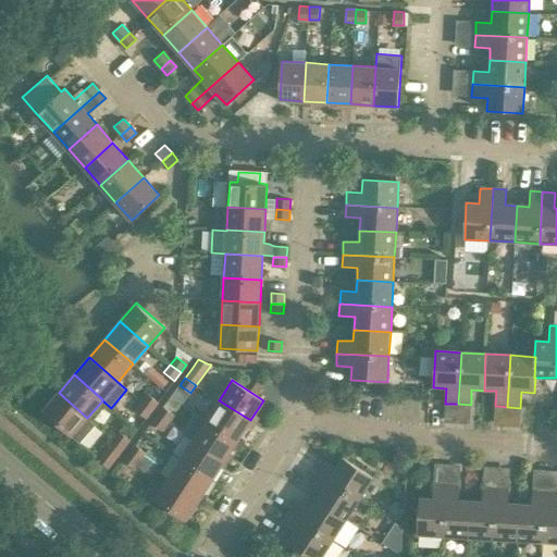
[(86,418),(87,418),(59,393),(42,411),(79,443),(95,425),(86,418)]
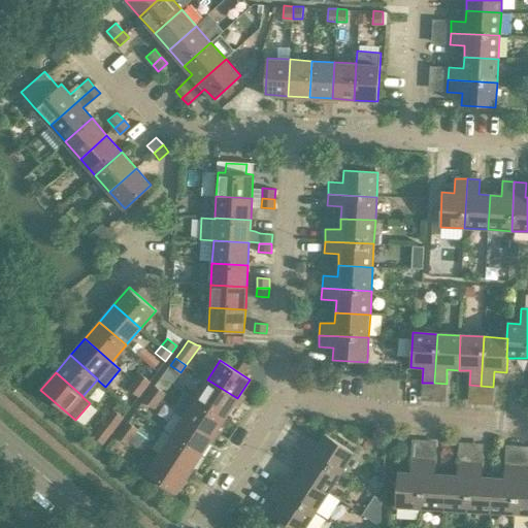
[(134,382),(143,389),(150,381),(140,373),(134,382)]
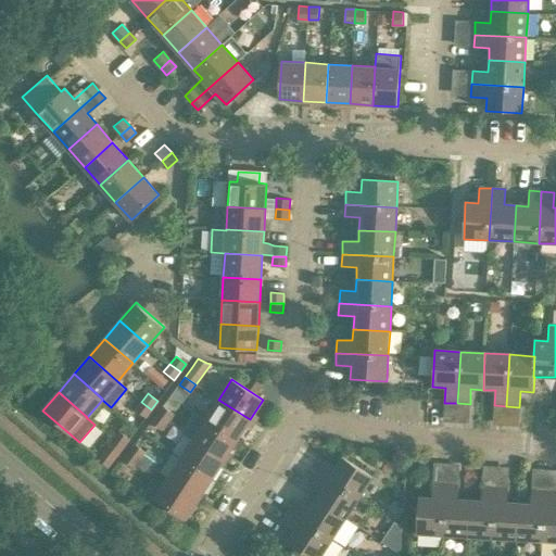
[(237,439),(250,419),(218,400),(205,419),(237,439)]
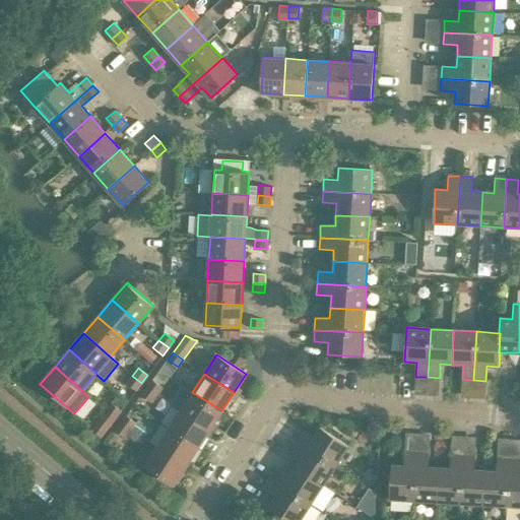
[(141,383),(132,376),(127,383),(136,390),(141,383)]
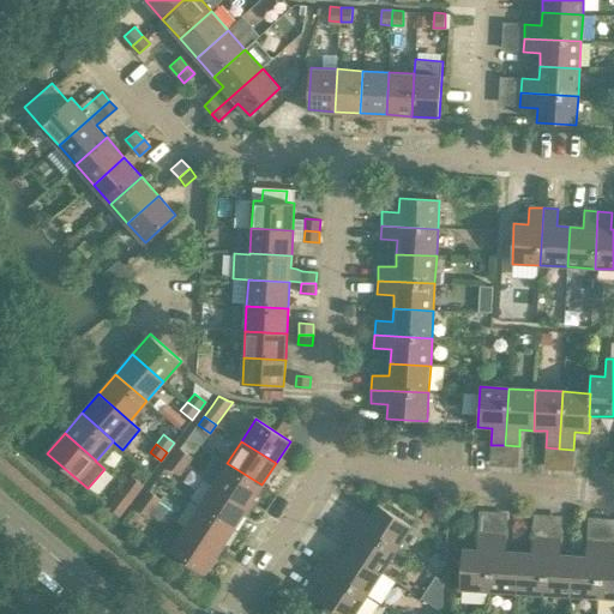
[(173,457),(185,465),(192,457),(180,449),(173,457)]
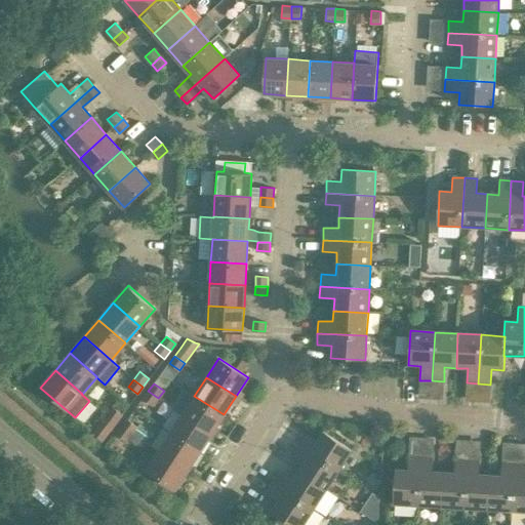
[(158,398),(148,391),(143,398),(153,405),(158,398)]
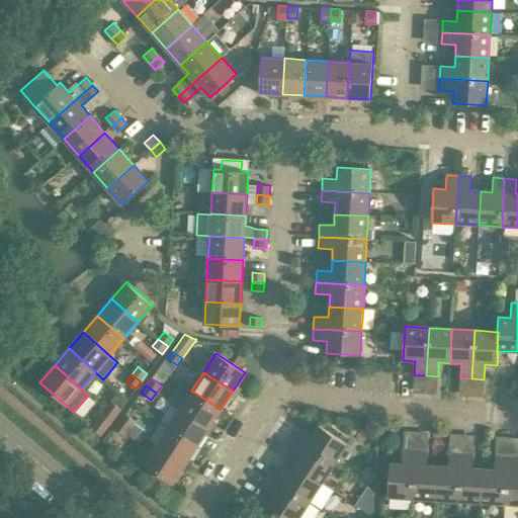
[(191,391),(180,409),(208,428),(221,409),(191,391)]
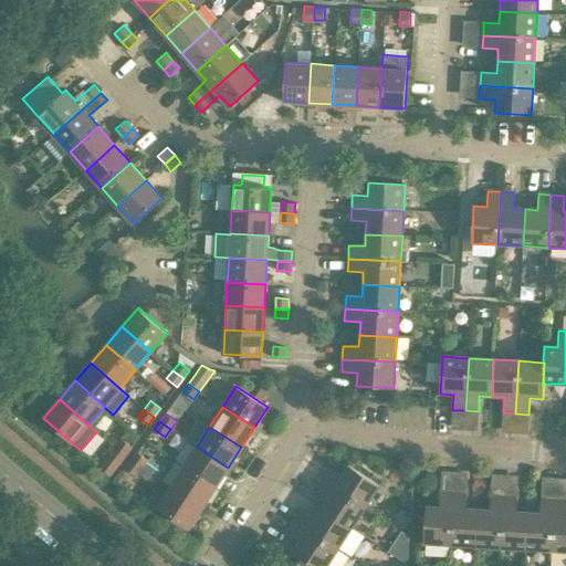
[(115,447),(126,454),(132,447),(122,438),(115,447)]
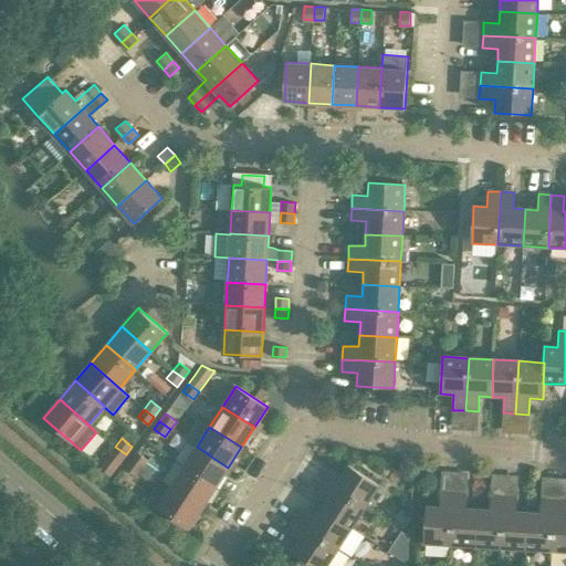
[(126,454),(115,447),(108,454),(119,463),(126,454)]
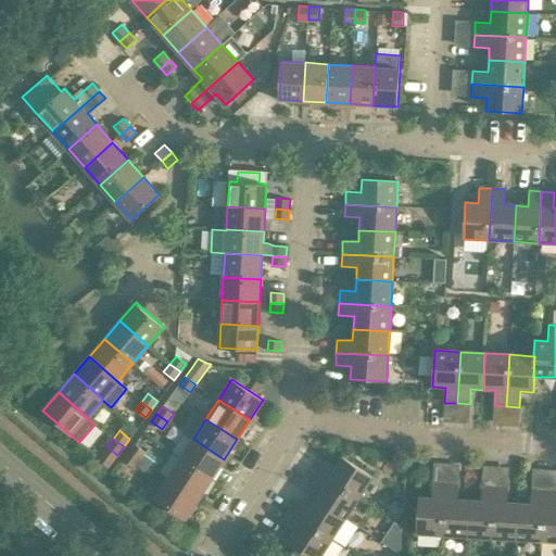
[(212,479),(224,459),(193,439),(180,458),(212,479)]
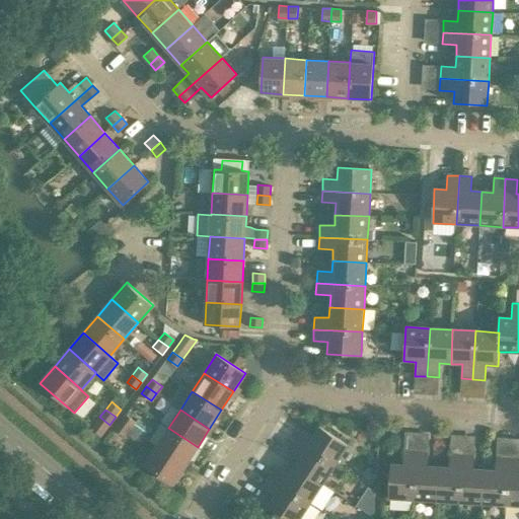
[(120,422),(130,429),(135,422),(126,414),(120,422)]
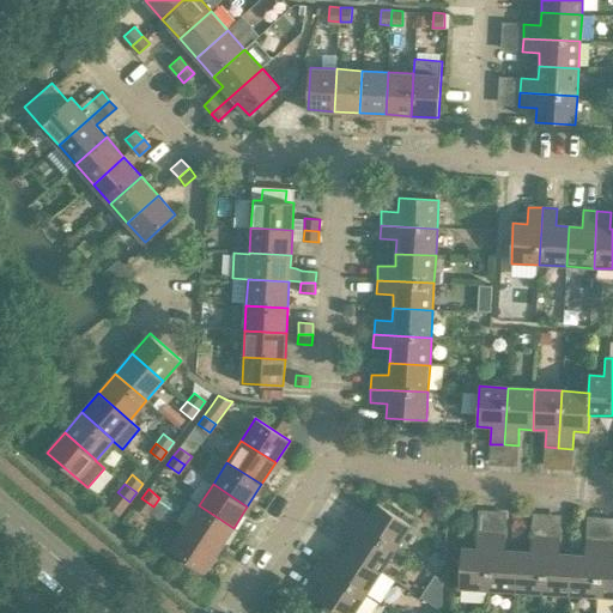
[(153,507),(141,498),(135,505),(147,514),(153,507)]
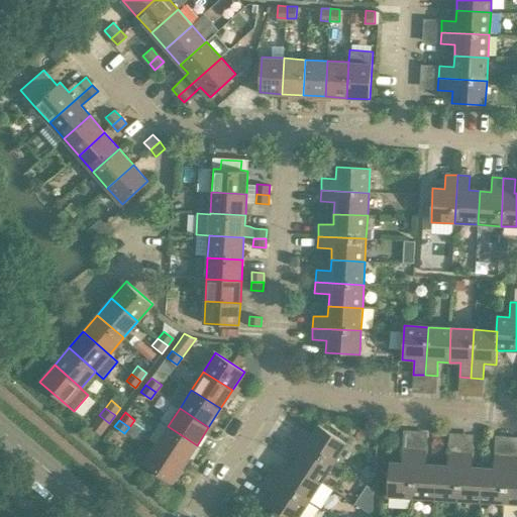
[(300,426),(293,436),(333,462),(346,443),(318,424),(312,434),(300,426)]
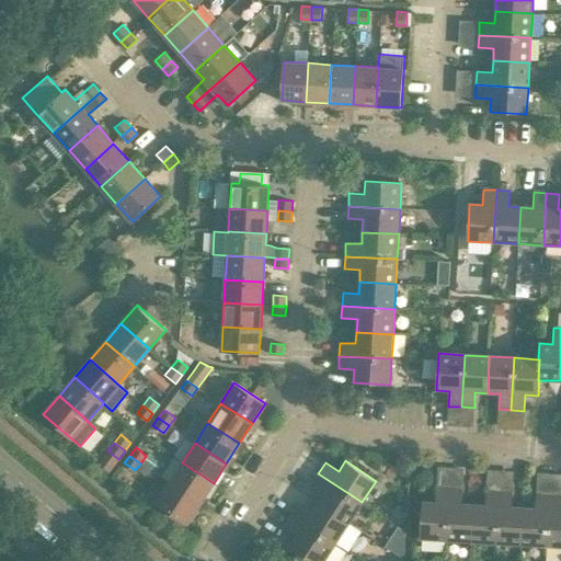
[(201,503),(214,483),(182,462),(169,482),(201,503)]
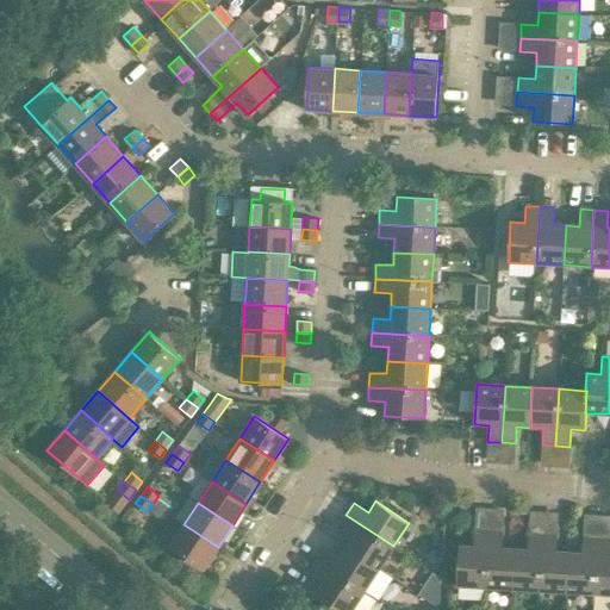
[(379,570),(393,546),(346,515),(338,527),(353,536),(346,547),(379,570)]
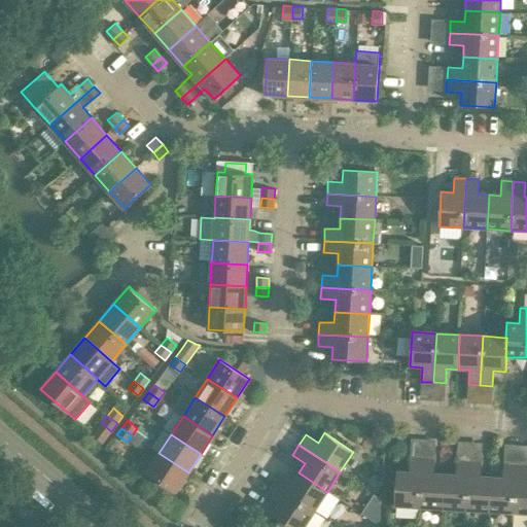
[(176,491),(188,472),(159,453),(146,471),(176,491)]
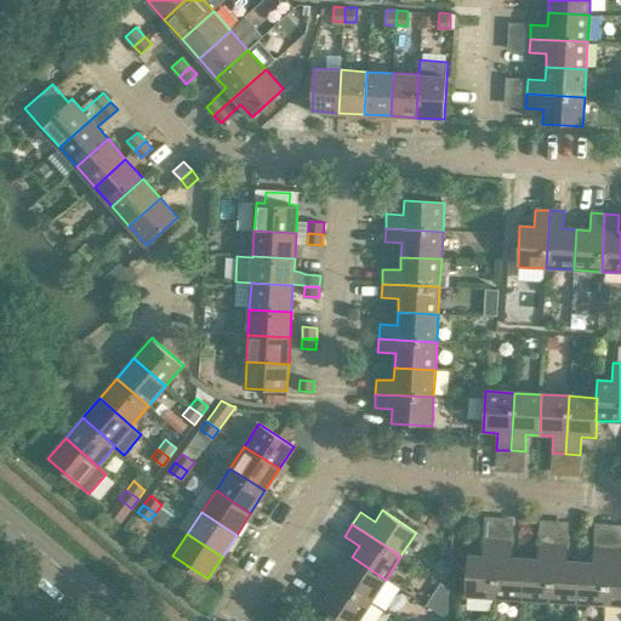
[(466,596),(495,597),(497,540),(484,539),(483,556),(468,554),(466,596)]
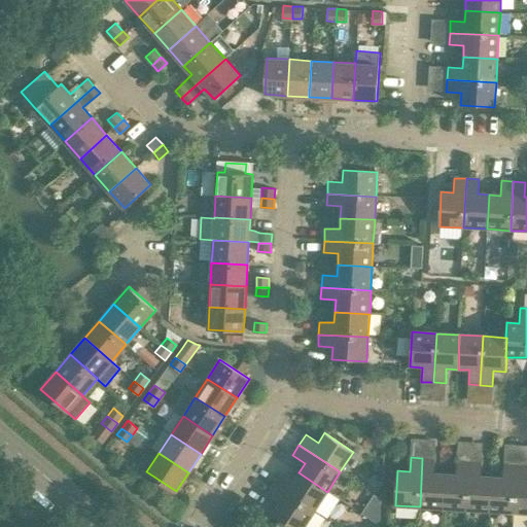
[(420,506),(443,508),(445,473),(433,472),(434,458),(422,458),(420,506)]
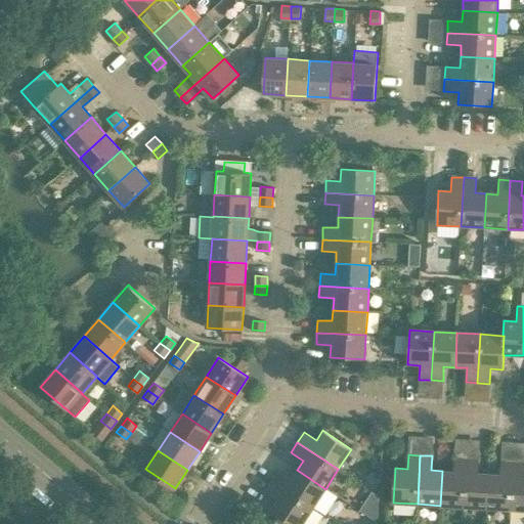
[(440,506),(464,507),(467,457),(454,456),(453,472),(442,471),(440,506)]
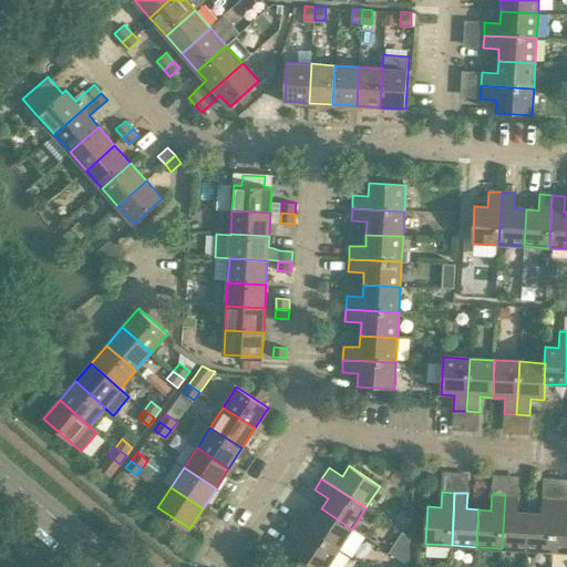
[(502,548),(527,549),(529,513),(517,512),(518,496),(505,495),(502,548)]
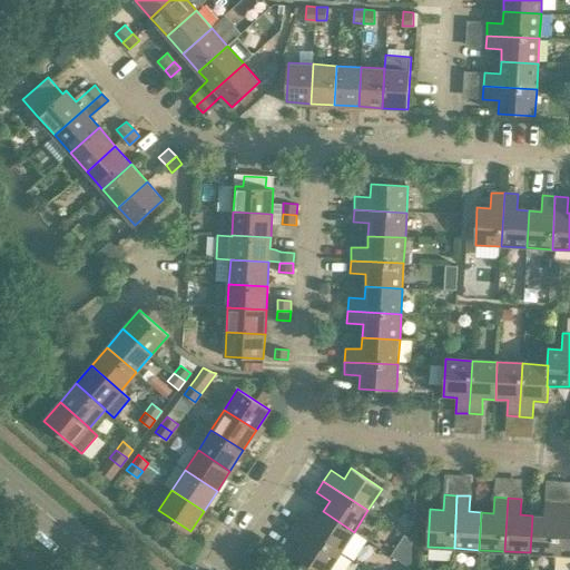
[(530,552),(554,554),(558,501),(546,500),(544,516),(532,516),(530,552)]
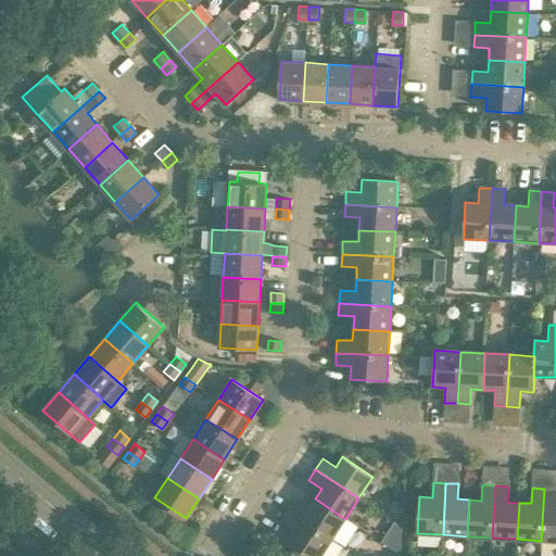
[(555,489),(544,489),(541,541),(555,541),(555,489)]
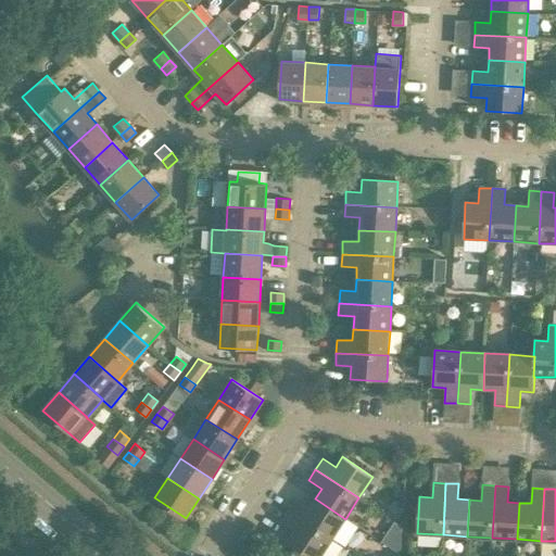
[(332,540),(345,519),(315,498),(308,508),(295,500),(288,510),(332,540)]
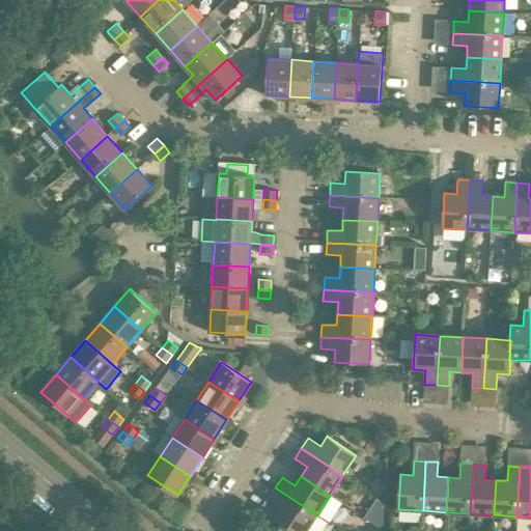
[(296,530),(306,530),(317,515),(275,487),(269,498),(281,506),(275,516),(296,530)]
